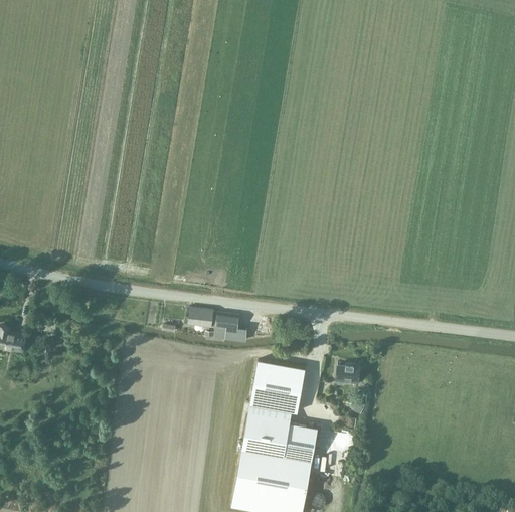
[(189,308),(189,309),(187,325),(210,328),(213,311),(189,308)]
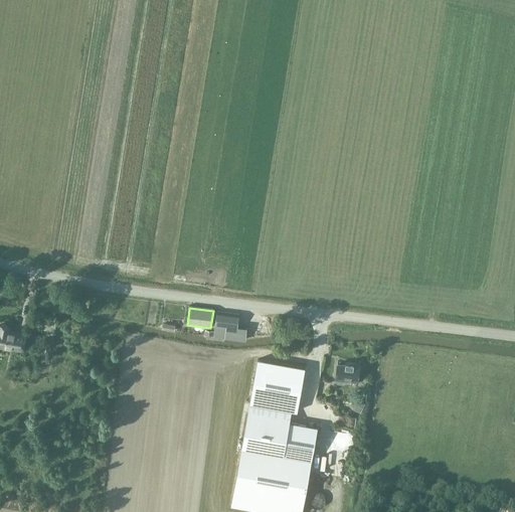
[(215,327),(213,335),(204,334),(204,339),(213,340),(213,341),(224,342),(224,341),(245,343),(247,330),(236,328),(238,317),(217,313),(215,327)]
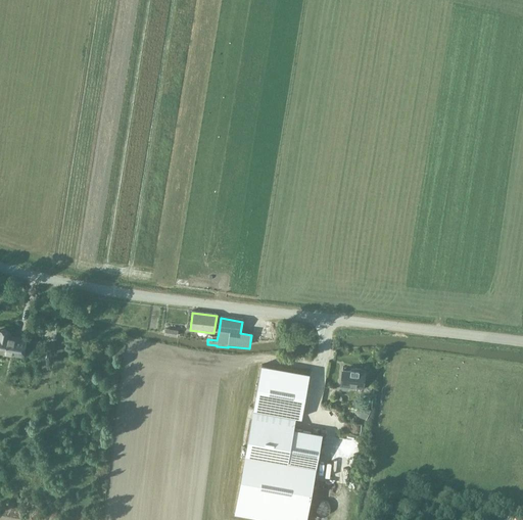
[(0,355),(22,360),(27,341),(9,338),(10,335),(8,334),(7,333),(5,333),(3,333),(1,333),(0,332),(0,355)]
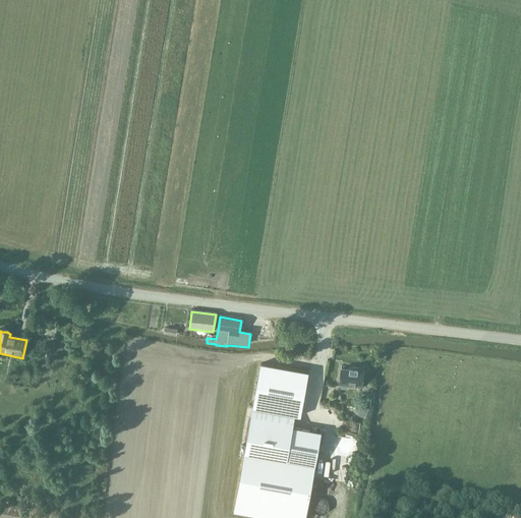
[(52,348),(44,347),(42,359),(51,360),(52,348)]
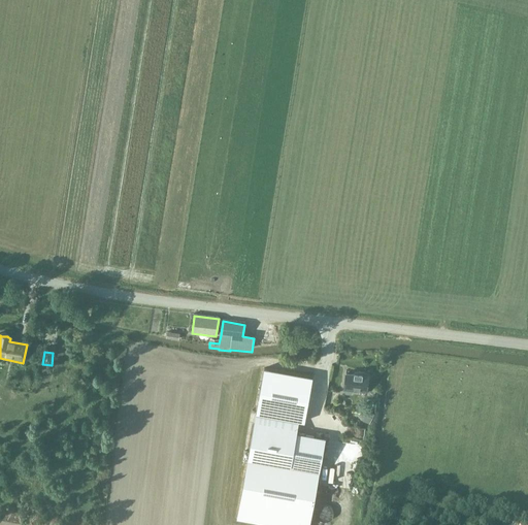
[(315,388),(317,381),(264,371),(260,395),(256,416),(248,462),(237,523),(245,524),(309,524),(319,474),(325,440),(296,435),(299,424),(302,404),(312,405),(316,388),(315,388)]
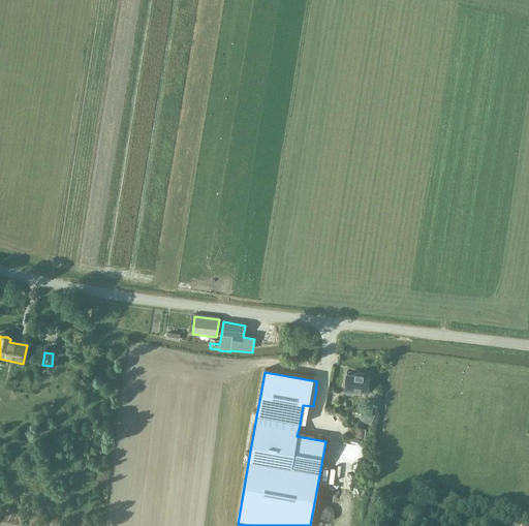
[(344,392),(344,395),(346,397),(350,398),(352,396),(353,393),(367,395),(369,376),(359,375),(358,377),(346,376),(344,392)]
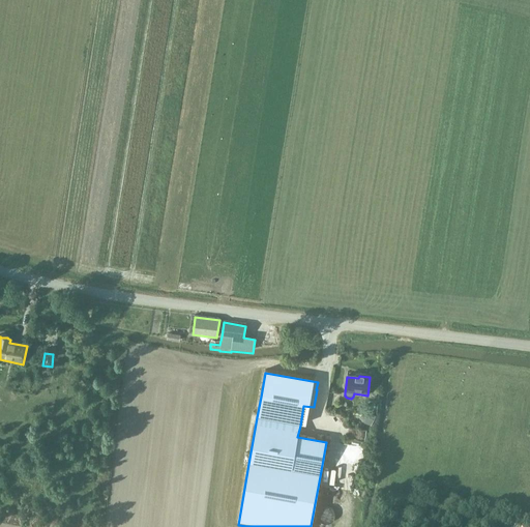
[(376,418),(366,413),(361,423),(370,429),(376,418)]
